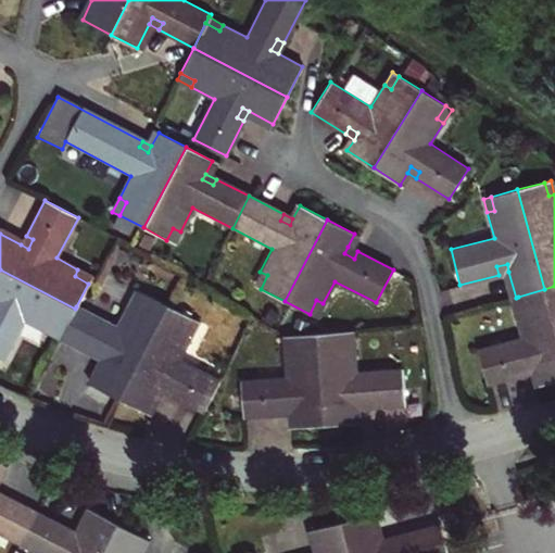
[(173,228),(166,240),(174,243),(180,231),(173,228)]
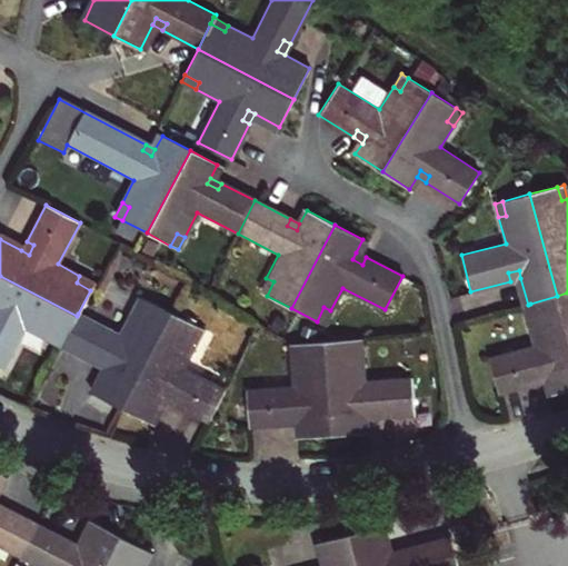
[(27,241),(21,250),(29,255),(33,245),(27,241)]
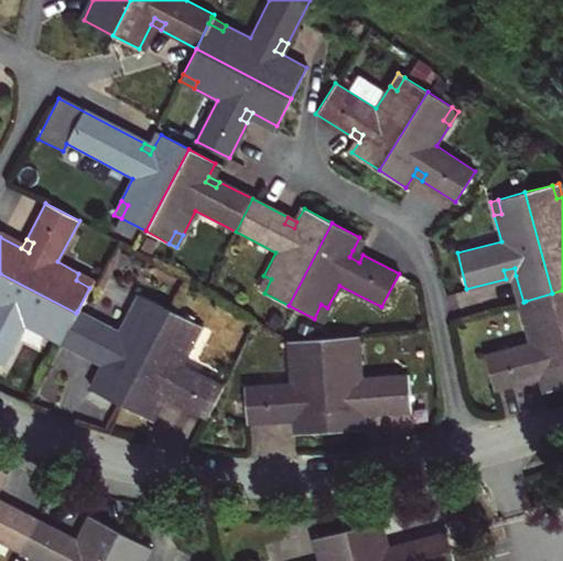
[(359,262),(363,255),(353,250),(349,257),(359,262)]
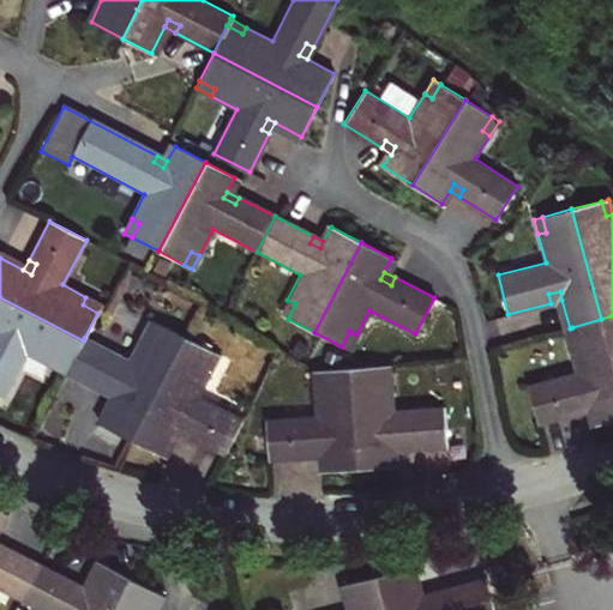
[(548,294),(551,303),(562,300),(560,291),(548,294)]
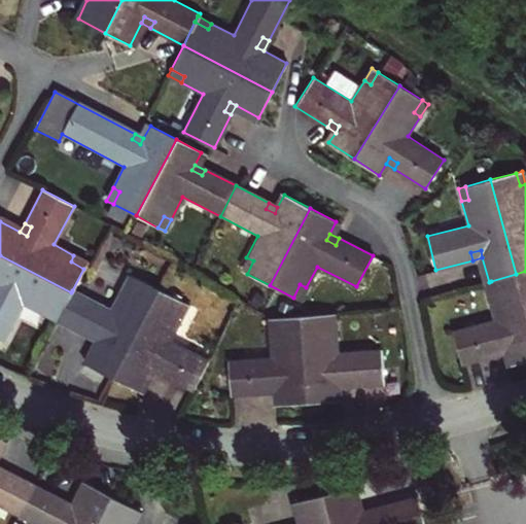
[(23,304),(43,314),(46,308),(60,315),(71,292),(0,255),(0,288),(0,339),(3,341),(23,304)]
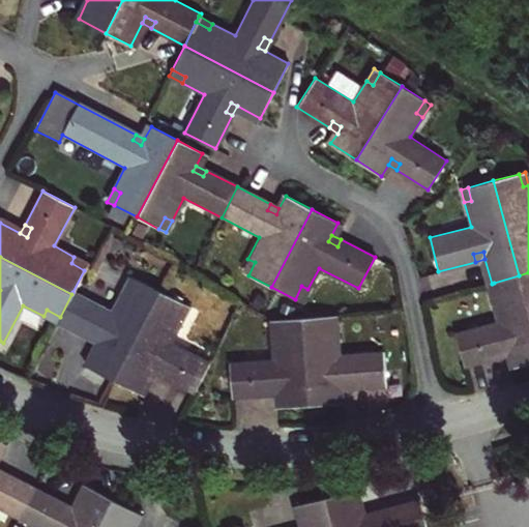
[(88,264),(74,257),(71,263),(84,270),(88,264)]
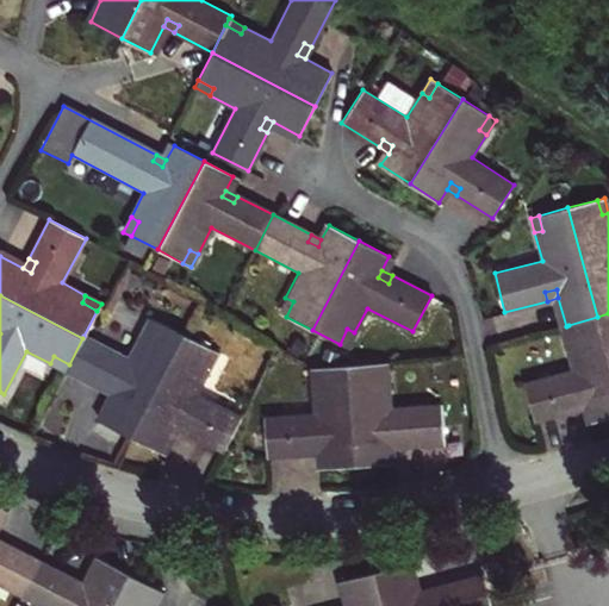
[(278,312),(286,317),(293,301),(285,298),(278,312)]
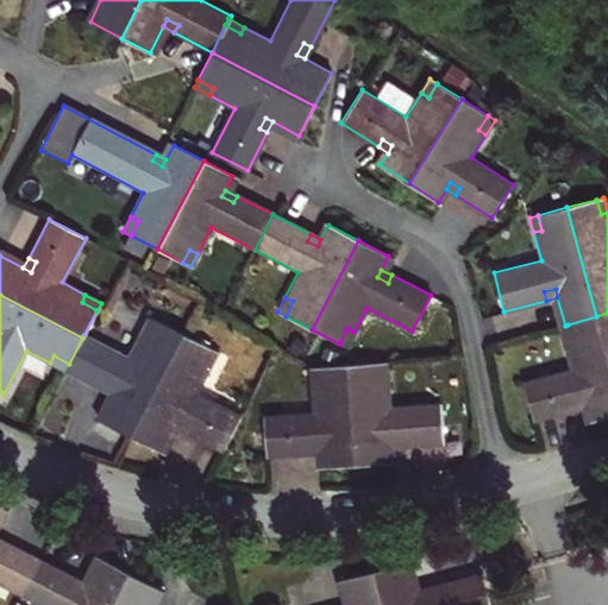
[(607,313),(596,316),(607,357),(607,313)]
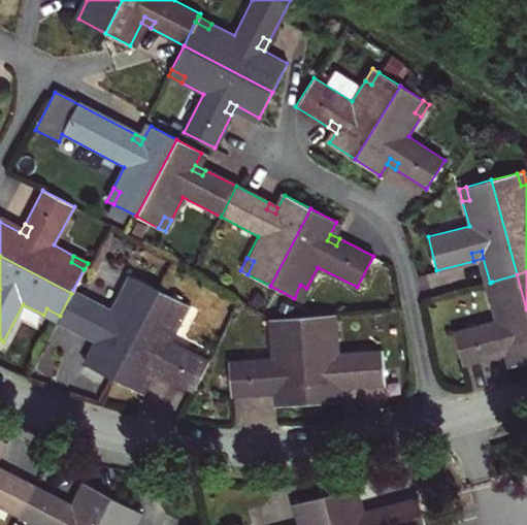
[(526,362),(526,309),(517,274),(492,282),(497,296),(490,298),(496,321),(454,333),(462,366),(499,356),(496,349),(507,346),(509,354),(513,366),(526,362)]
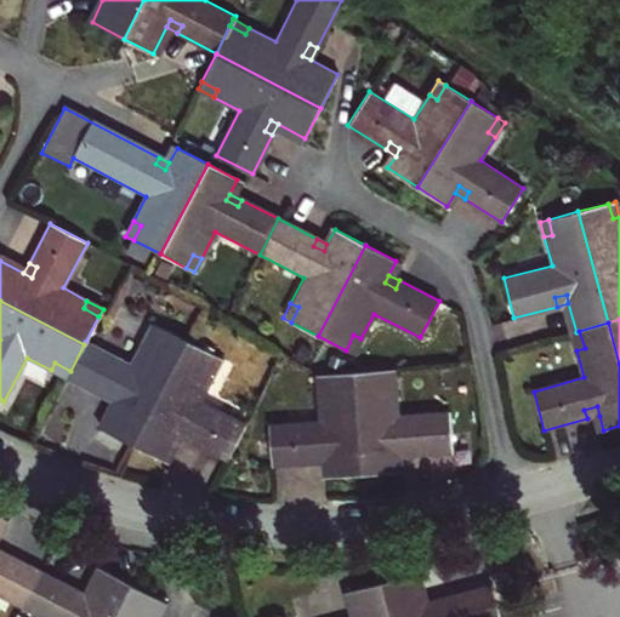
[(151,325),(143,341),(151,346),(159,330),(151,325)]
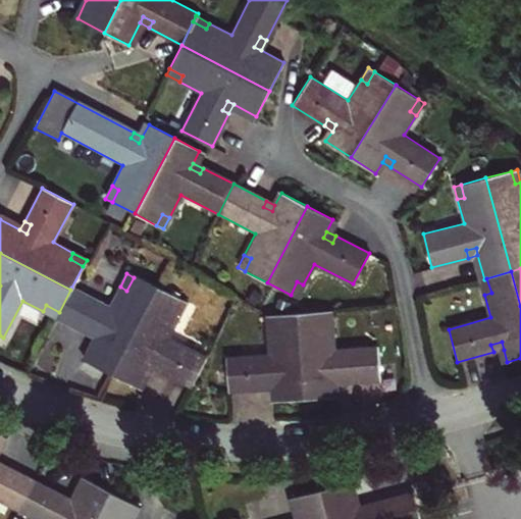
[(109,307),(71,288),(70,290),(59,312),(55,318),(89,335),(92,329),(101,333),(98,340),(86,362),(111,375),(157,289),(134,277),(126,291),(120,287),(109,307)]
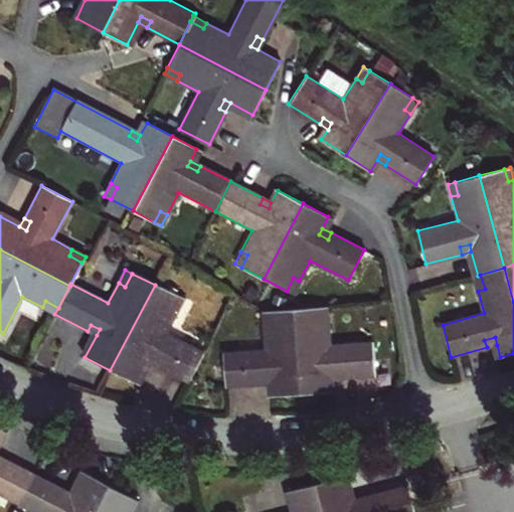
[(485,289),(480,275),(478,276),(474,277),(478,291),(485,289)]
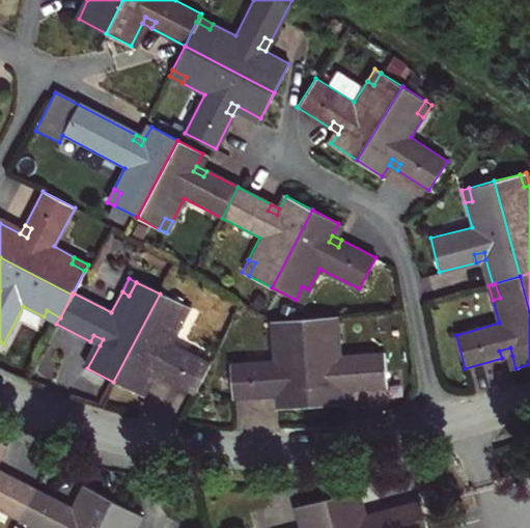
[(302,303),(308,289),(302,286),(296,300),(302,303)]
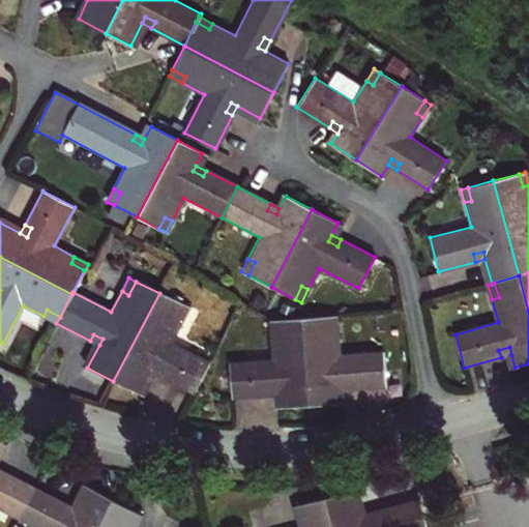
[(182,305),(159,293),(113,381),(139,396),(151,372),(153,367),(164,371),(160,377),(193,394),(209,363),(172,343),(182,323),(175,319),(182,305)]
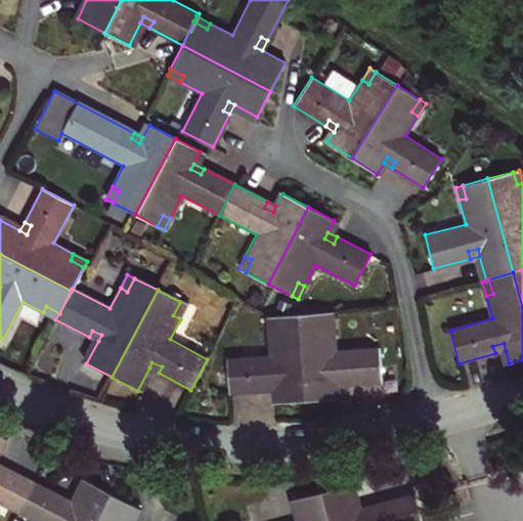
[(187,306),(180,302),(173,315),(180,319),(187,306)]
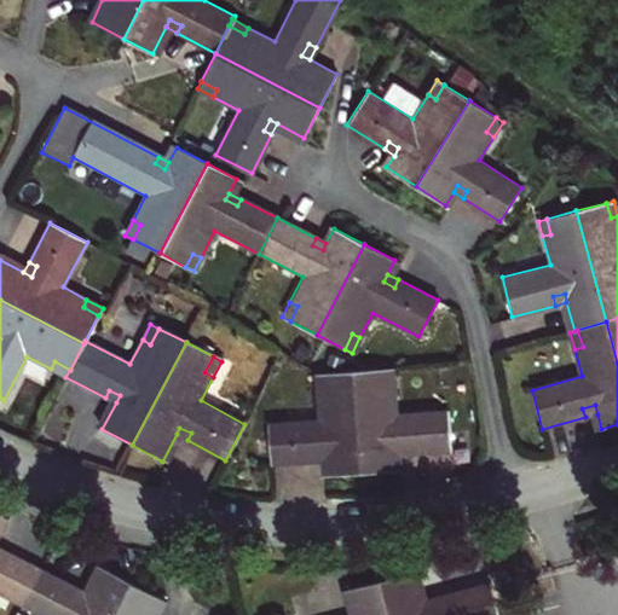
[(55,361),(51,369),(65,377),(70,370),(55,361)]
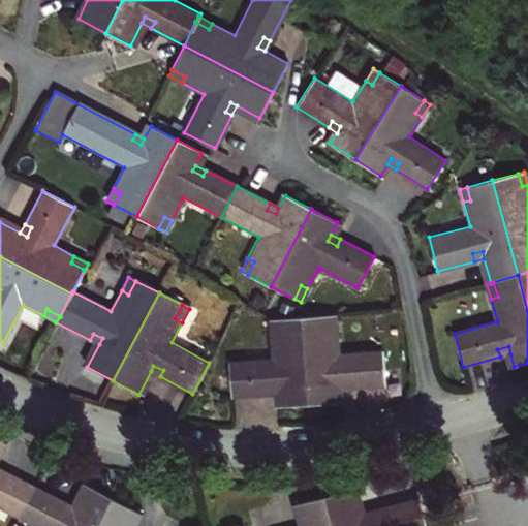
[(329,315),(304,317),(311,403),(340,401),(339,388),(338,380),(348,379),(349,385),(384,382),(382,349),(338,352),(337,329),(330,329),(329,315)]
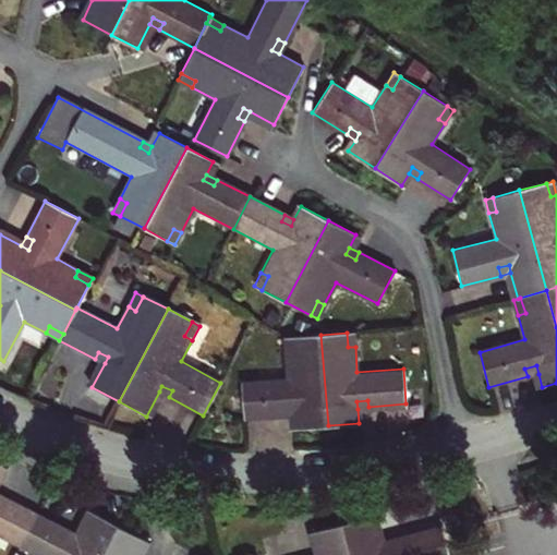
[(328,425),(321,335),(292,337),(292,352),(286,352),(288,377),(241,382),(245,418),(285,414),(285,408),(295,407),(295,413),(297,427),(328,425)]
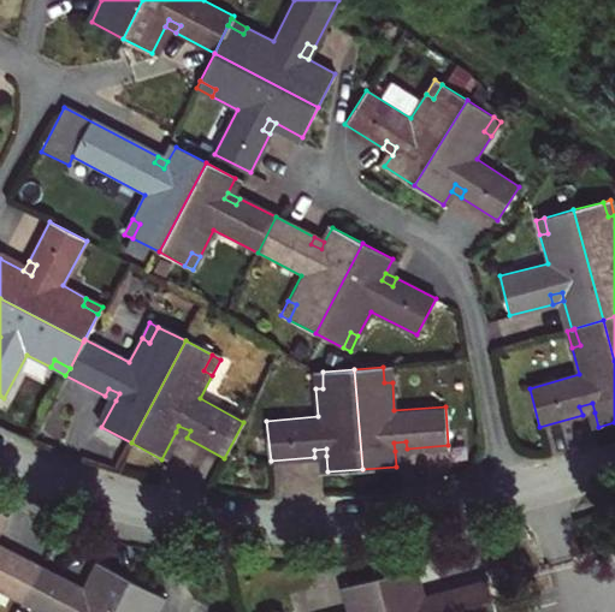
[(105,396),(116,400),(119,393),(108,388),(105,396)]
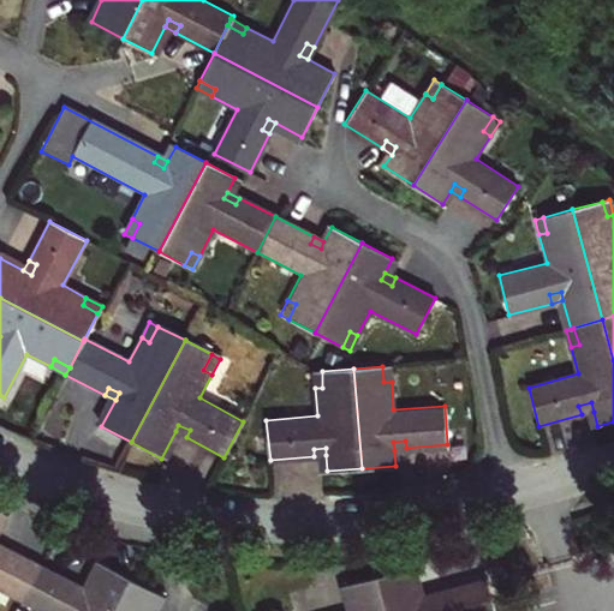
[(578,406),(582,414),(594,412),(591,402),(578,406)]
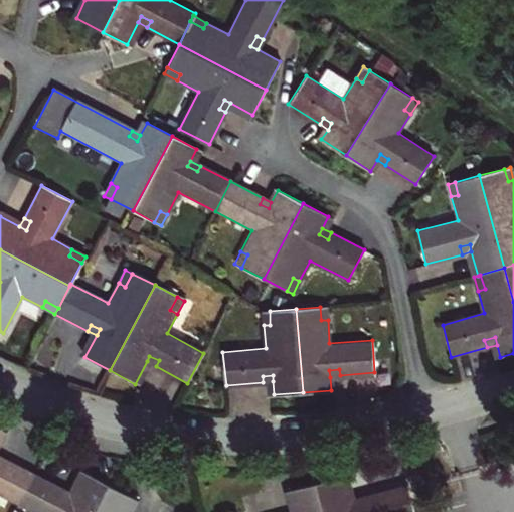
[(147,361),(156,366),(159,360),(149,356),(147,361)]
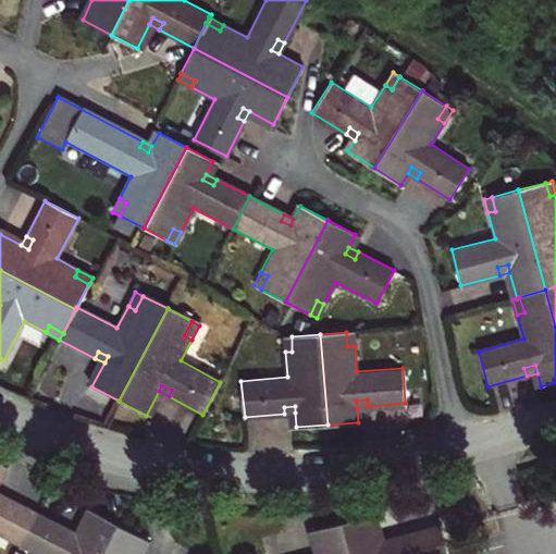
[(0,468),(1,466),(0,465),(0,536),(17,544),(35,512),(0,494),(0,468)]
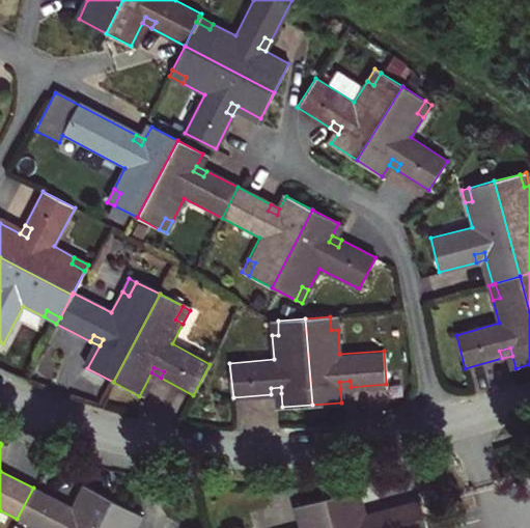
[(98,527),(112,501),(86,489),(75,509),(72,517),(62,512),(65,505),(33,488),(17,519),(33,527),(98,527)]
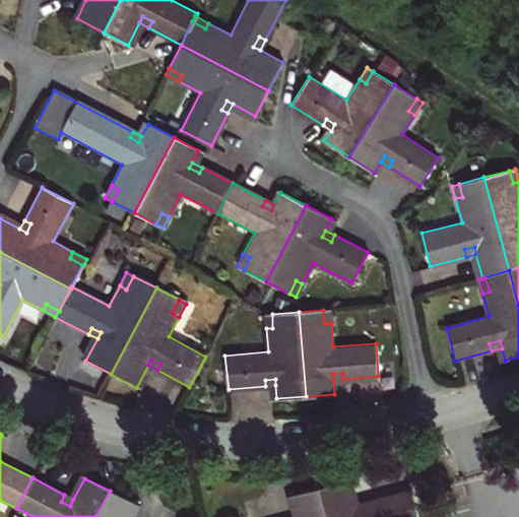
[(347,480),(319,489),(326,516),(417,516),(411,491),(364,503),(366,510),(355,513),(353,505),(347,480)]
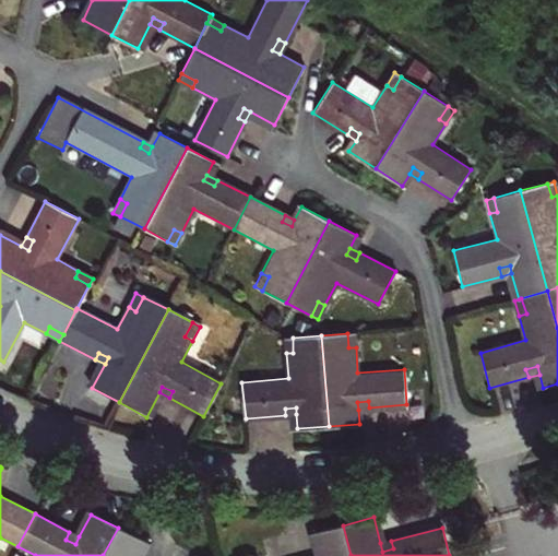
[(351,555),(343,525),(315,533),(319,555),(351,555)]
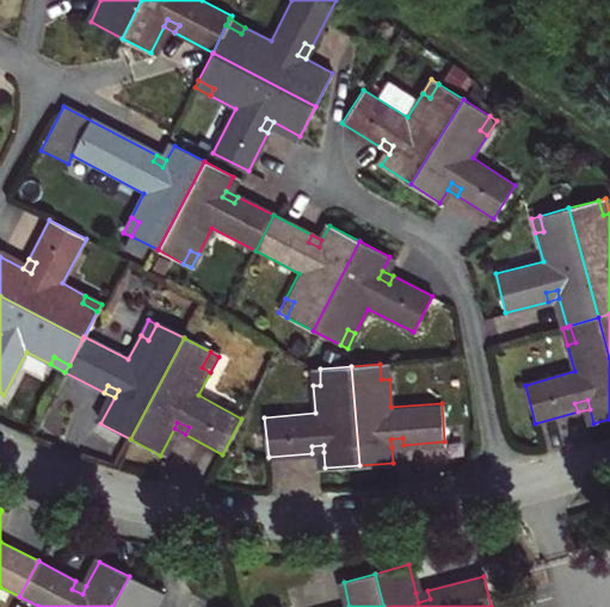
[(152,606),(160,592),(129,576),(112,606),(152,606)]
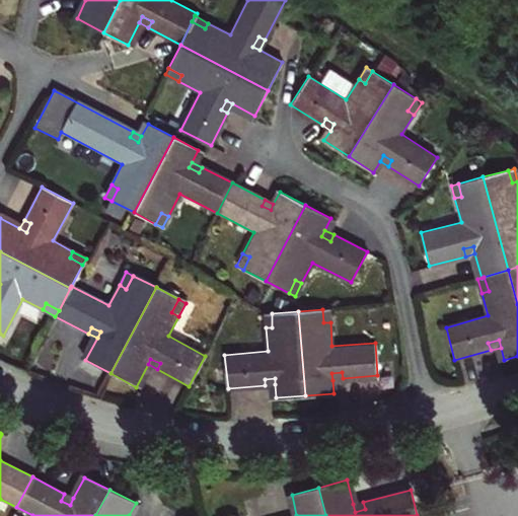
[(73,498),(64,494),(61,501),(70,505),(73,498)]
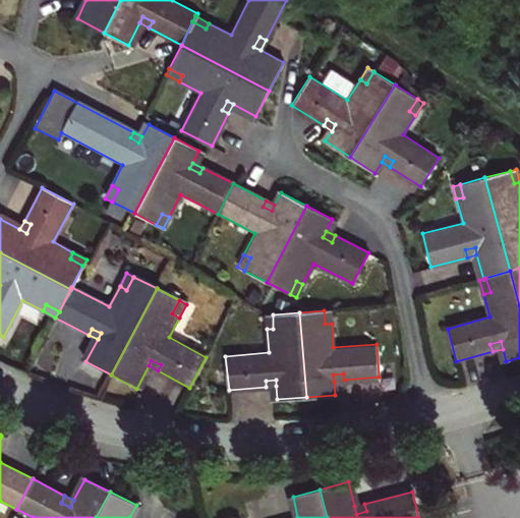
[(364,504),(354,506),(356,514),(366,511),(364,504)]
